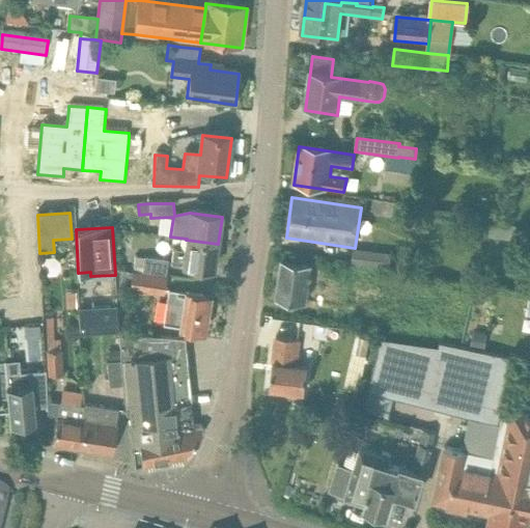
[(218,244),(186,240),(185,252),(173,251),(171,266),(215,271),(218,244)]
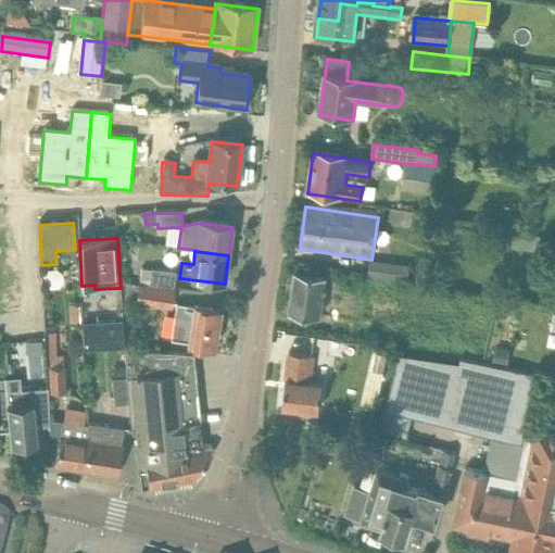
[(371,263),(370,277),(396,280),(398,265),(371,263)]
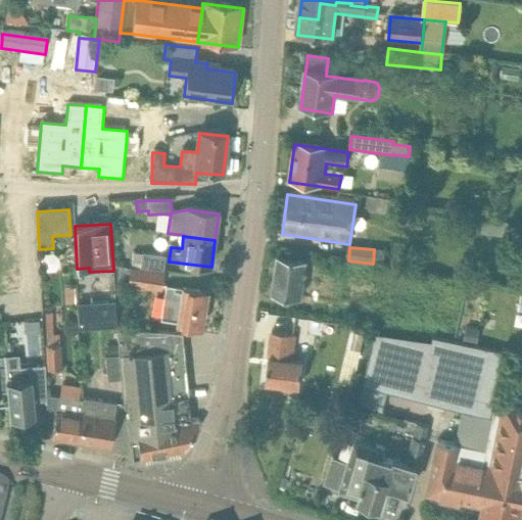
[(130,268),(163,273),(165,257),(132,253),(130,268)]
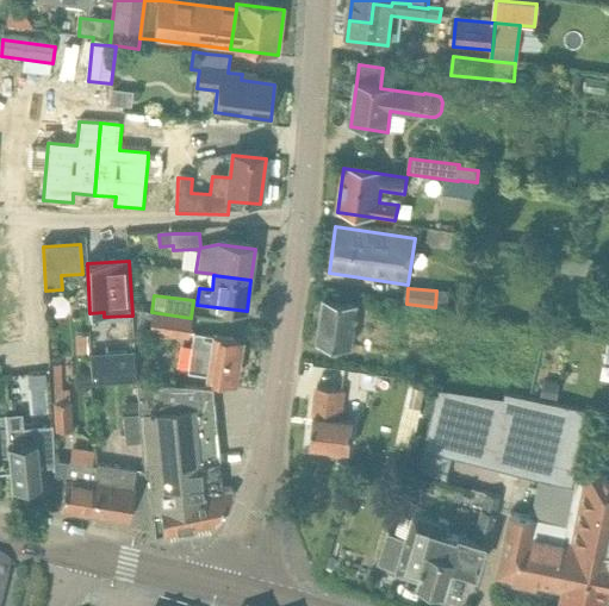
[(324,300),(318,344),(341,348),(389,355),(395,311),(324,300)]
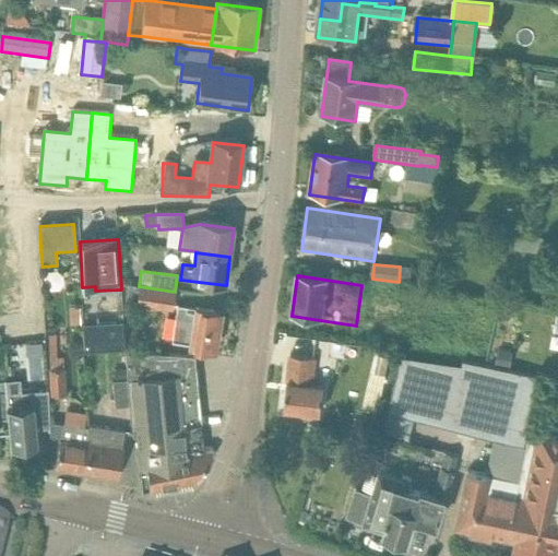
[(173,311),(175,292),(139,286),(137,307),(173,311)]
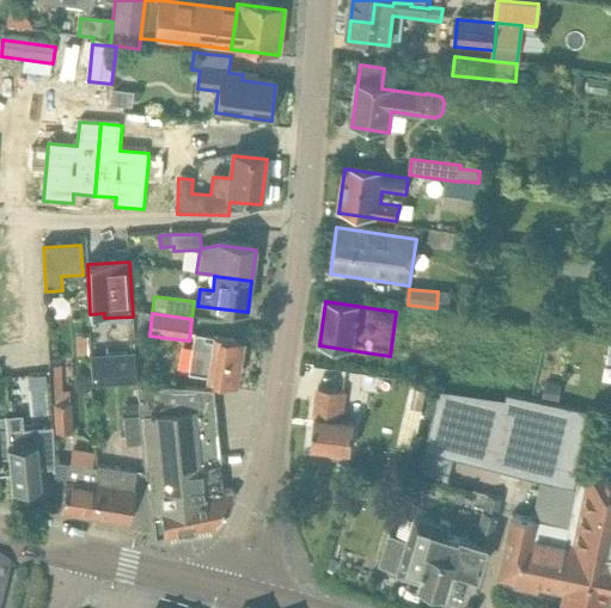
[(243,344),(219,339),(193,336),(187,375),(236,384),(243,344)]
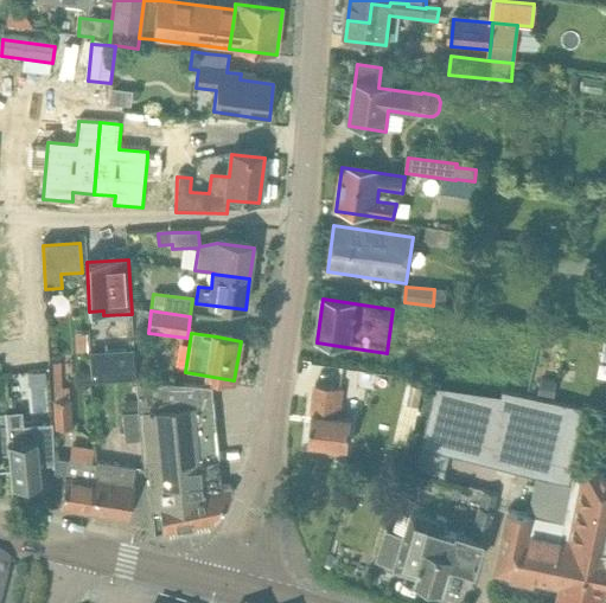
[(135,351),(90,353),(93,385),(136,382),(135,351)]
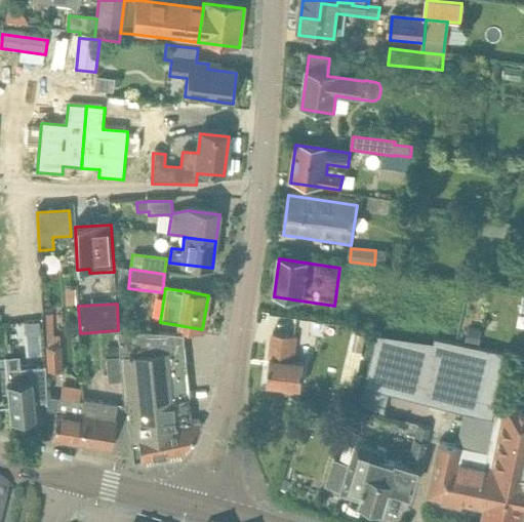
[(52,316),(44,317),(48,373),(63,372),(59,338),(53,338),(52,316)]
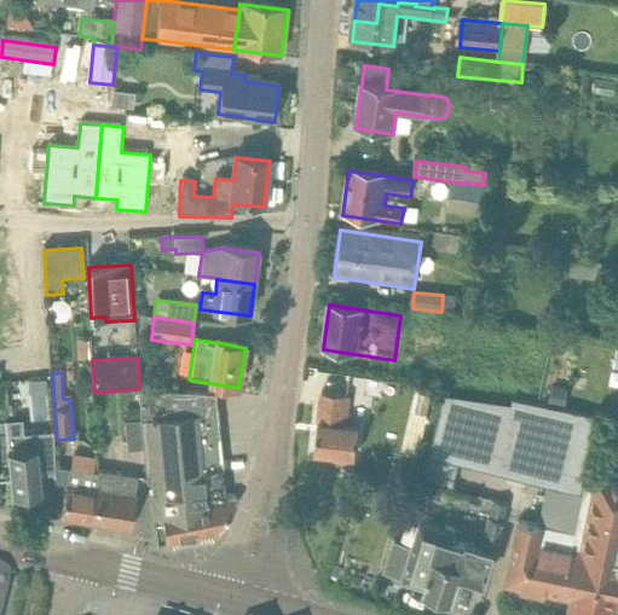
[(236,498),(226,499),(215,396),(146,392),(139,392),(143,423),(145,451),(154,450),(157,514),(159,544),(168,544),(218,534),(229,515),(236,503),(236,498)]
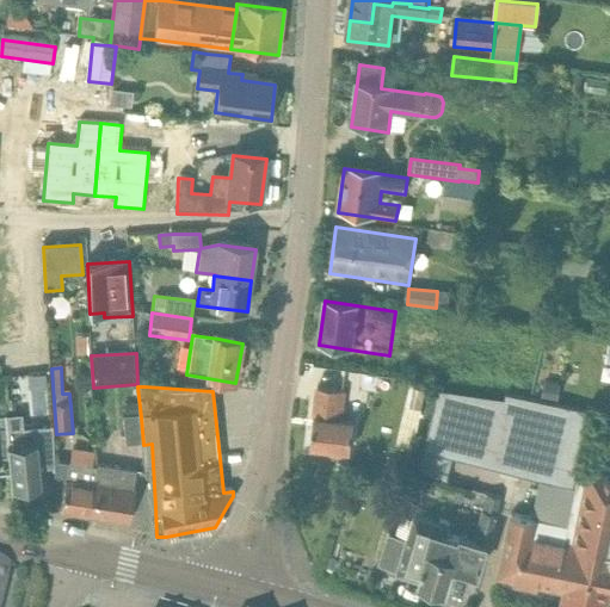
[(556,402),(573,404),(574,390),(559,388),(556,402)]
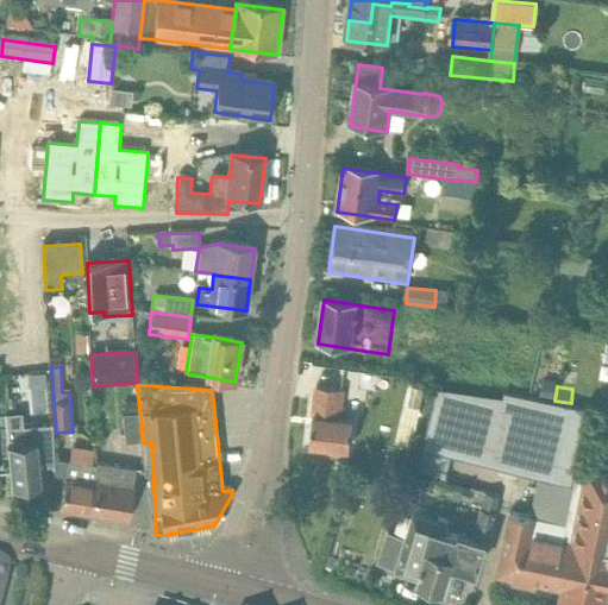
[(343,392),(340,392),(317,389),(309,446),(350,451),(352,428),(334,426),(337,407),(342,408),(343,392)]
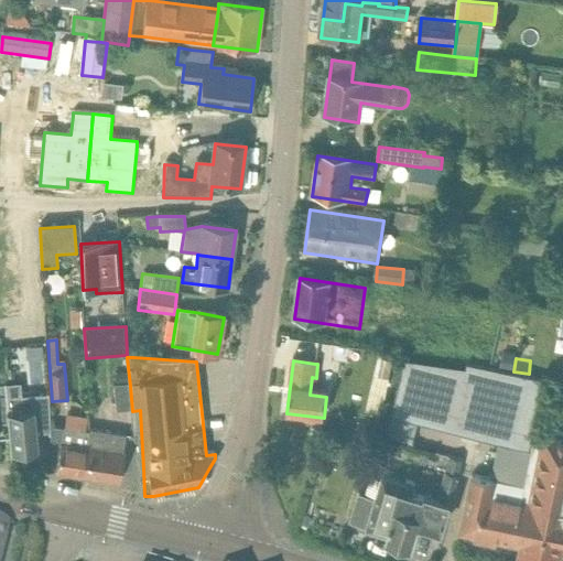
[(446,451),(455,417),(467,365),(404,360),(388,434),(446,451)]
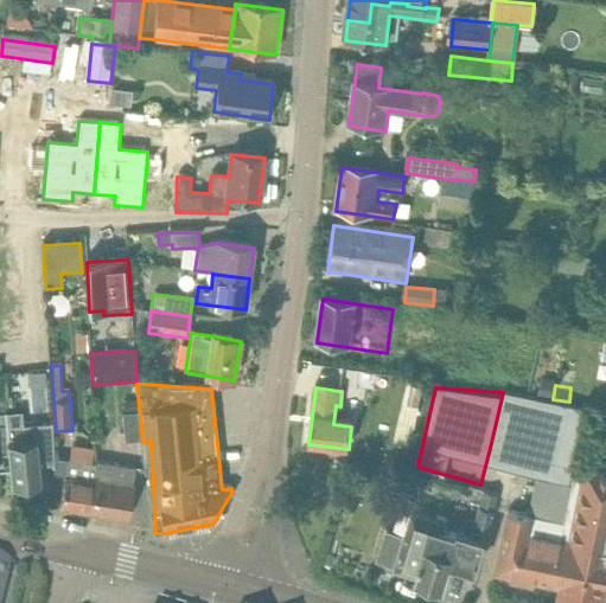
[(503,392),(490,448),(541,461),(574,468),(586,410),(503,392)]
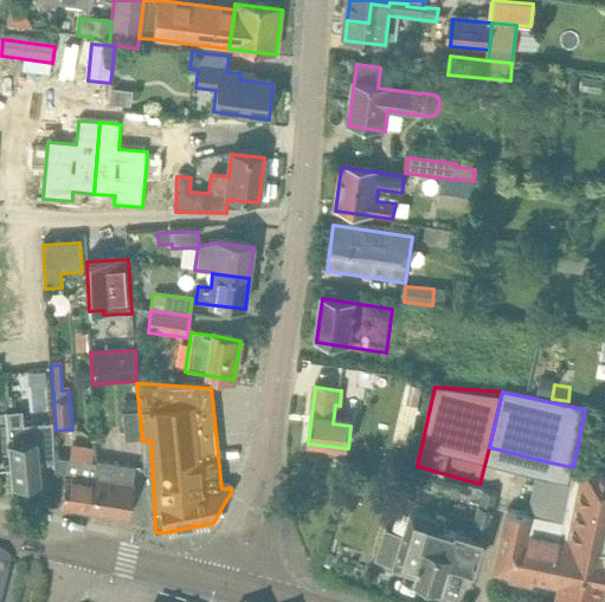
[(136,402),(123,403),(124,415),(139,414),(136,402)]
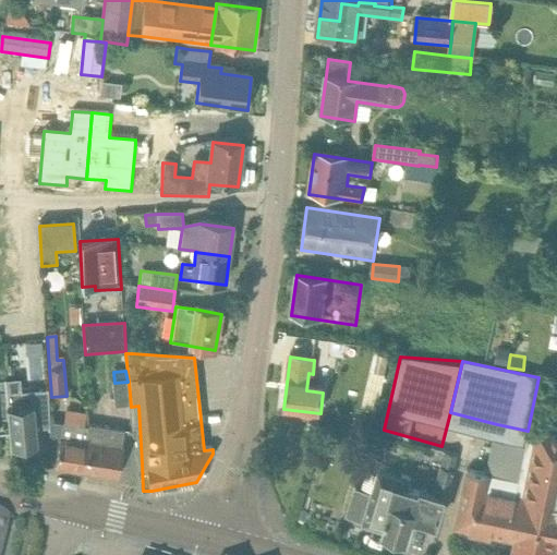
[(5,382),(9,420),(8,420),(11,448),(26,447),(38,446),(38,438),(37,438),(36,430),(48,429),(48,432),(50,432),(48,390),(47,390),(47,391),(22,394),(21,381),(7,382),(5,382)]
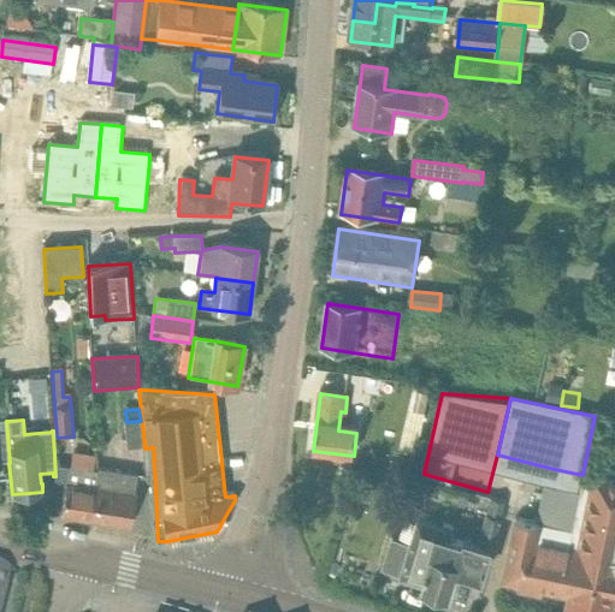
[(128,450),(145,449),(142,421),(141,421),(126,422),(124,423),(128,450)]
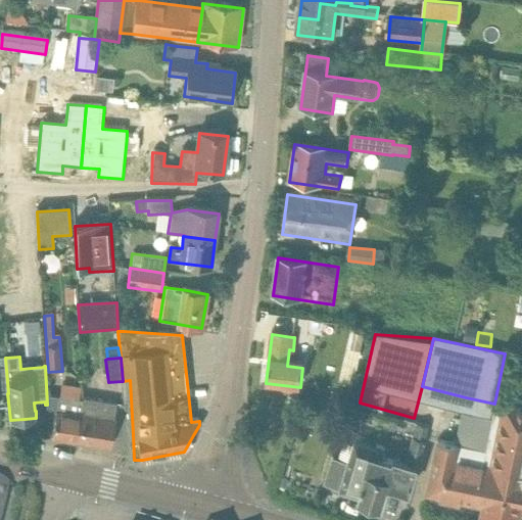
[(59,398),(47,396),(47,404),(47,405),(47,410),(56,412),(55,419),(52,439),(82,444),(86,417),(81,416),(83,403),(80,402),(59,398)]
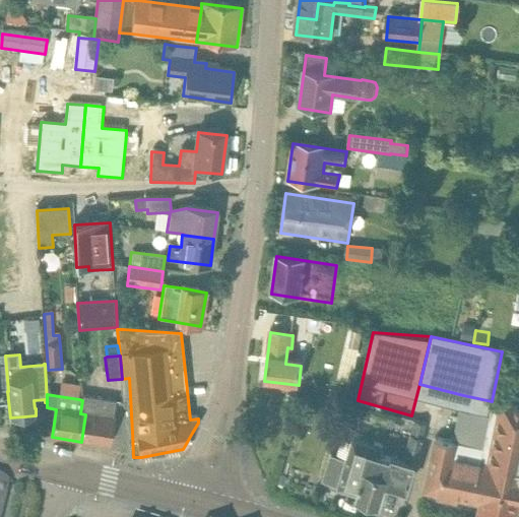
[(85,414),(81,442),(111,446),(116,418),(114,418),(116,402),(82,397),(82,400),(80,413),(85,414)]
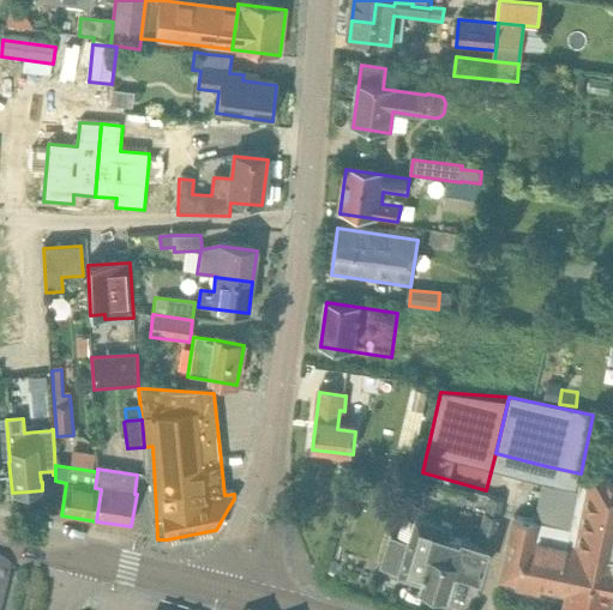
[(612,481),(583,475),(580,490),(544,483),(535,524),(515,519),(502,583),(569,597),(566,609),(608,609),(610,605),(612,607),(612,481)]
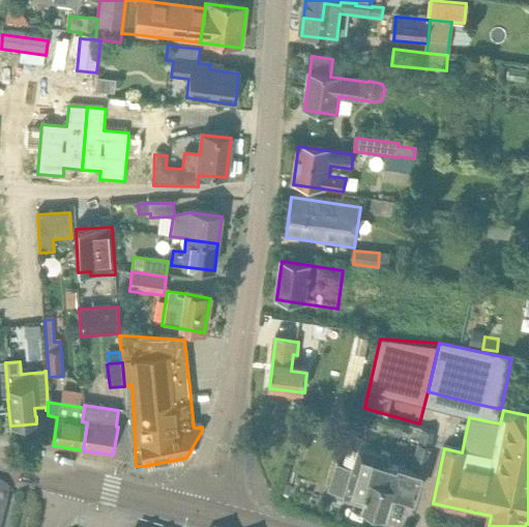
[(424,478),(431,458),(437,435),(423,431),(411,470),(400,467),(399,470),(387,467),(390,457),(382,455),(382,456),(361,449),(354,471),(338,466),(329,492),(347,497),(346,497),(365,503),(364,507),(387,515),(393,493),(415,499),(421,477),(424,478)]
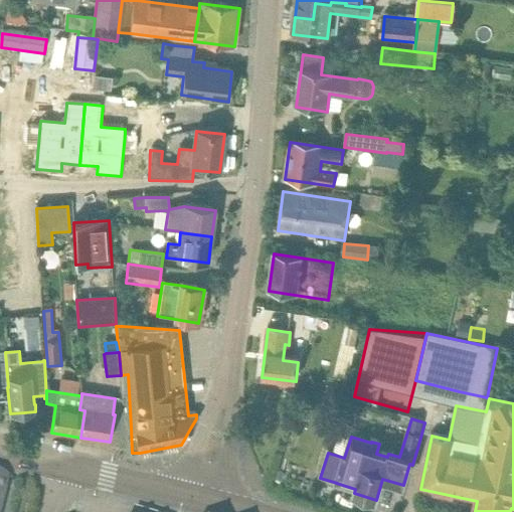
[(278,476),(275,485),(282,487),(285,479),(278,476)]
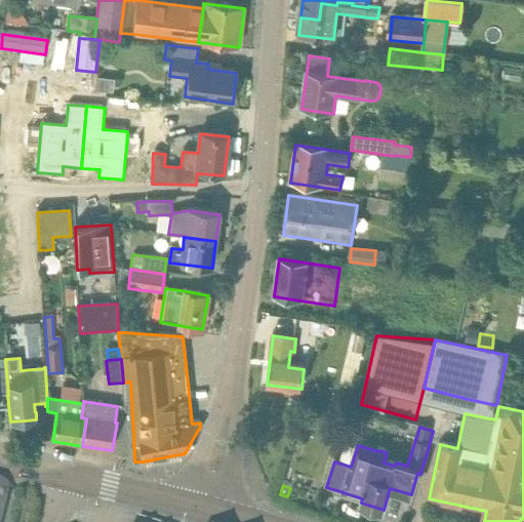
[(1,521),(9,489),(0,487),(0,521),(1,521)]
